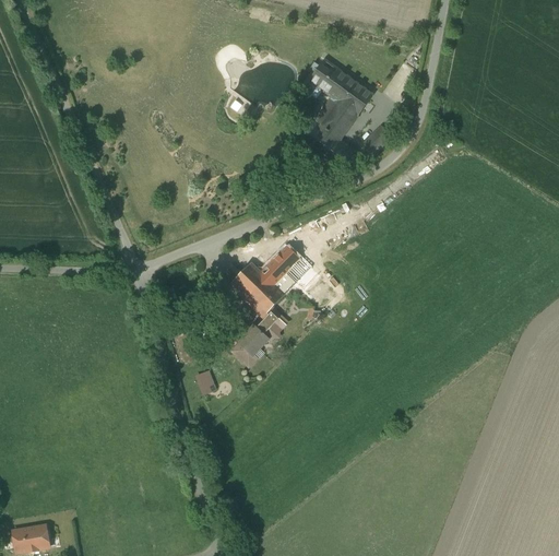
[(373,92),(324,57),(308,79),(331,95),(357,115),(373,92)]
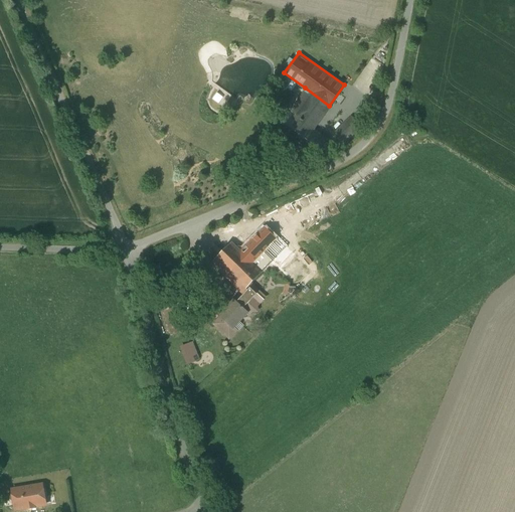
[(329,106),(305,88),(289,110),(313,128),(329,106)]
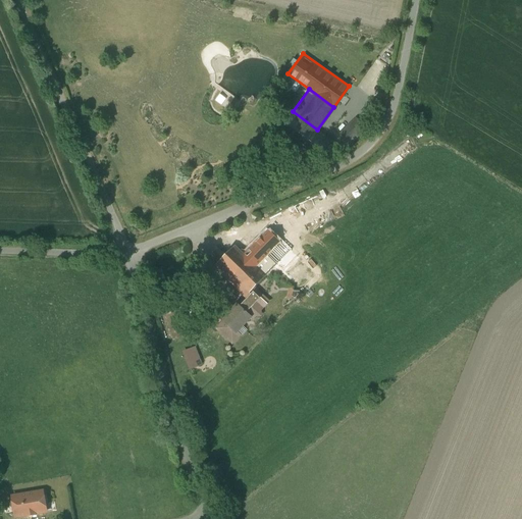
[(293,111),(278,131),(314,156),(331,139),(317,130),(293,111)]
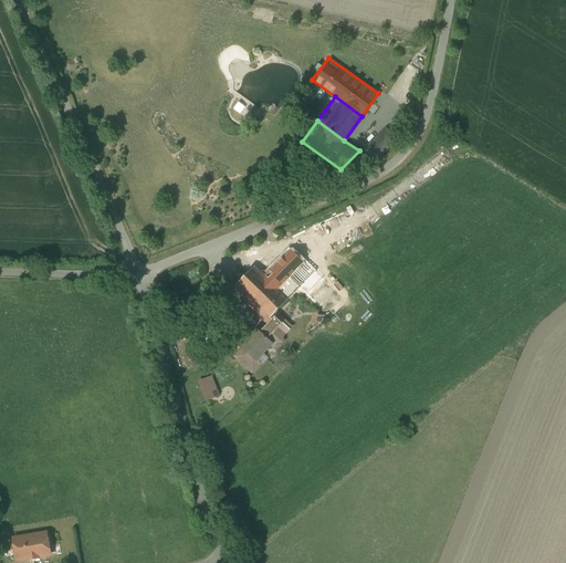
[(386,125),(365,145),(376,156),(396,136),(386,125)]
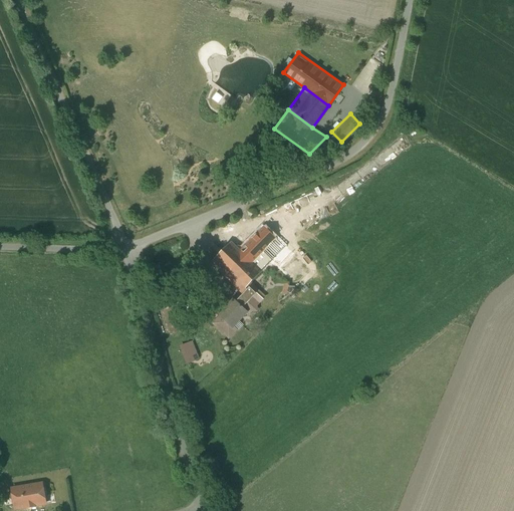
[(248,241),(239,232),(211,260),(243,291),(249,285),(248,283),(260,270),(252,261),(262,251),(275,237),(275,236),(263,225),(248,241)]
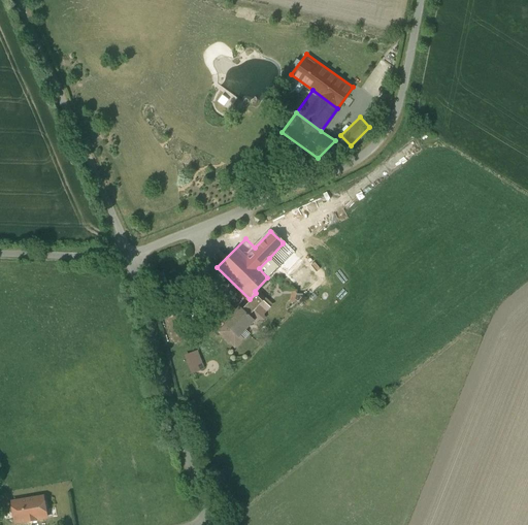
[(283,243),(269,258),(277,267),(299,287),(314,272),(284,242),(283,242),(283,243)]
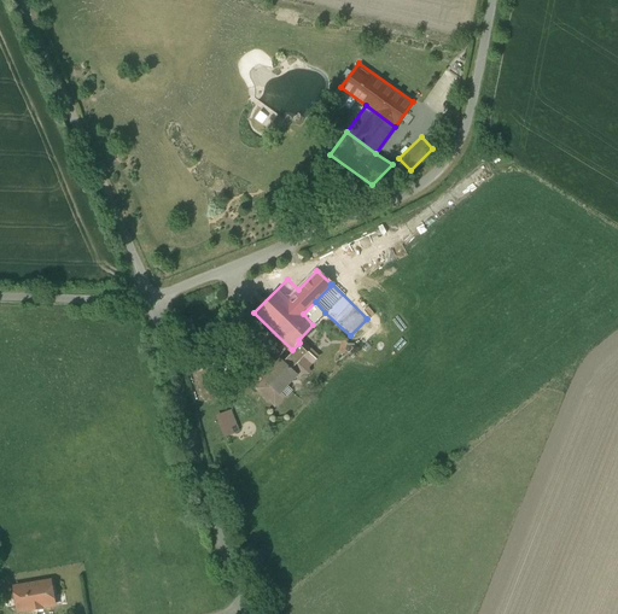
[(315,302),(303,314),(313,325),(325,313),(315,302)]
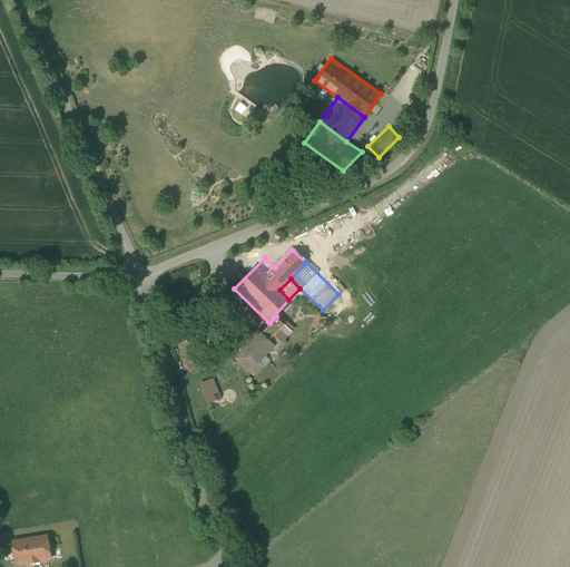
[(206,362),(189,309),(173,313),(189,368),(206,362)]
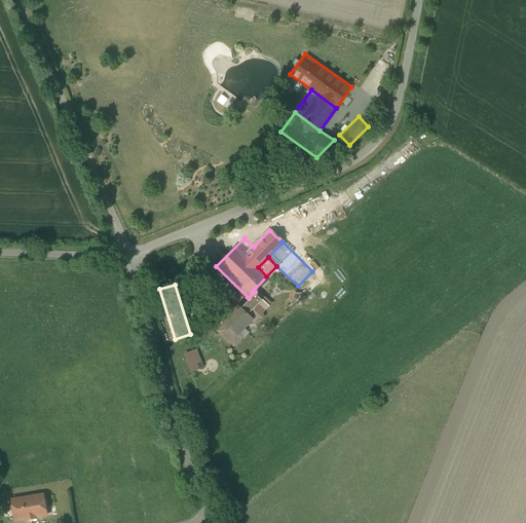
[(239,303),(224,320),(225,322),(237,333),(237,332),(253,316),(249,312),(259,302),(262,298),(255,292),(249,298),(241,305),(239,303)]
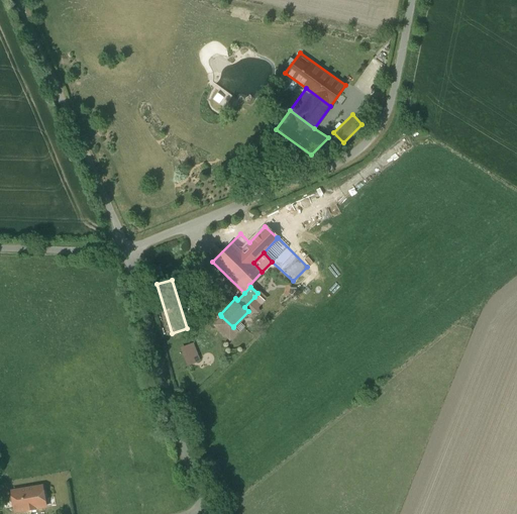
[(254,297),(244,307),(248,311),(250,312),(252,310),(257,309),(257,304),(260,302),(254,297)]
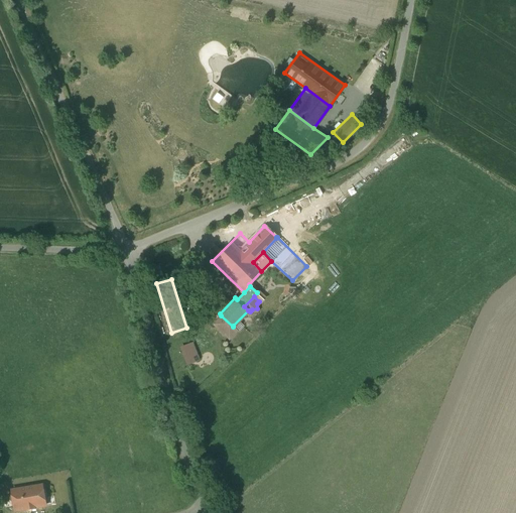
[(233,327),(221,315),(215,322),(230,336),(237,329),(233,326),(233,327)]
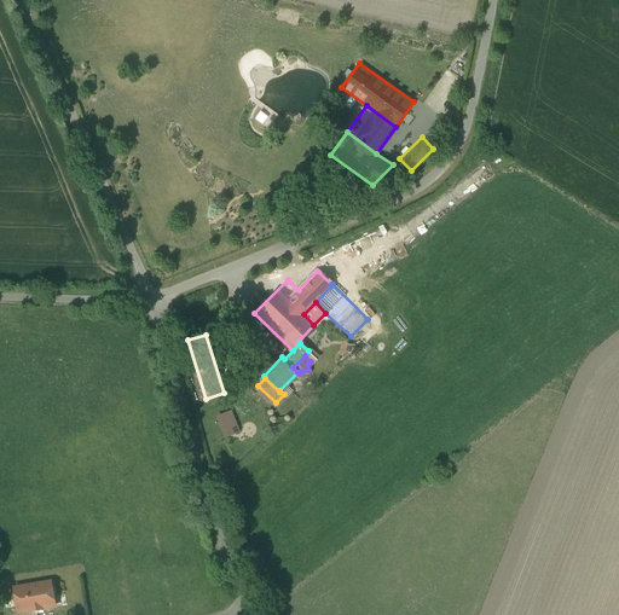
[(227,435),(242,428),(233,411),(219,417),(227,435)]
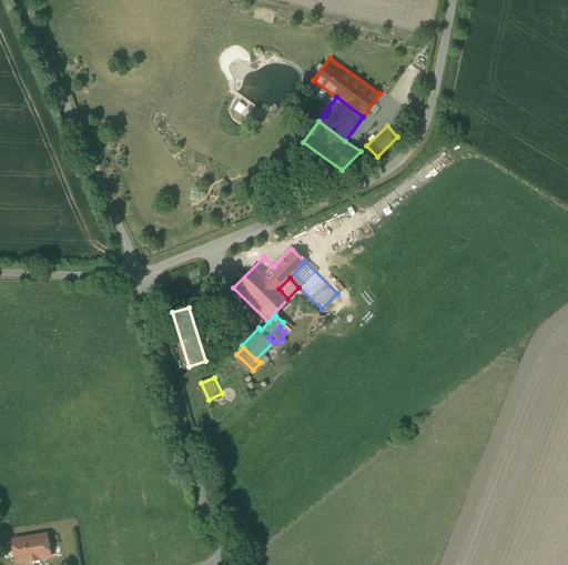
[(47,532),(13,537),(17,560),(28,557),(28,558),(39,556),(50,554),(47,532)]
